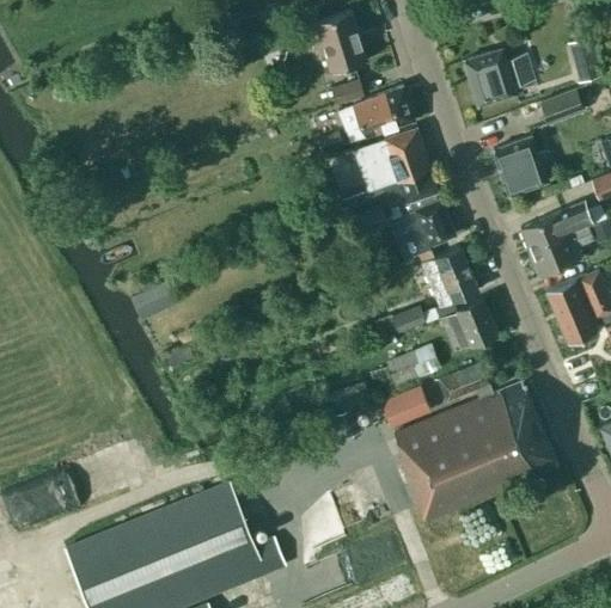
[(331,73),(367,61),(352,11),(316,22),(331,73)]
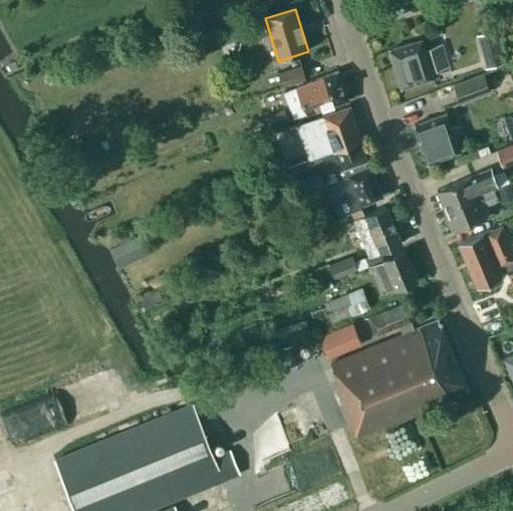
[(504,64),(496,31),(478,36),(486,69),(504,64)]
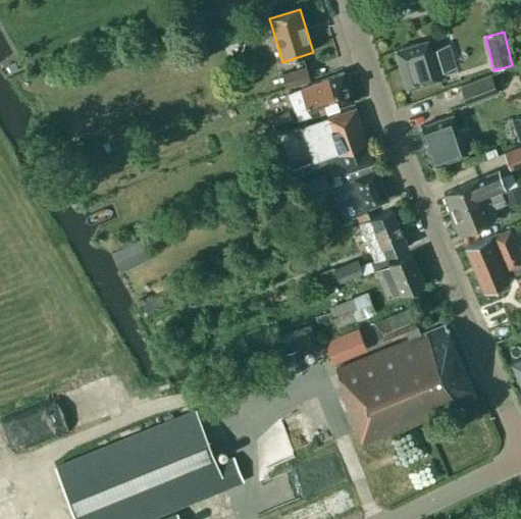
[(396,51),(402,70),(408,90),(431,83),(430,81),(438,78),(437,72),(455,67),(449,47),(431,52),(428,43),(420,46),(419,44),(396,51)]
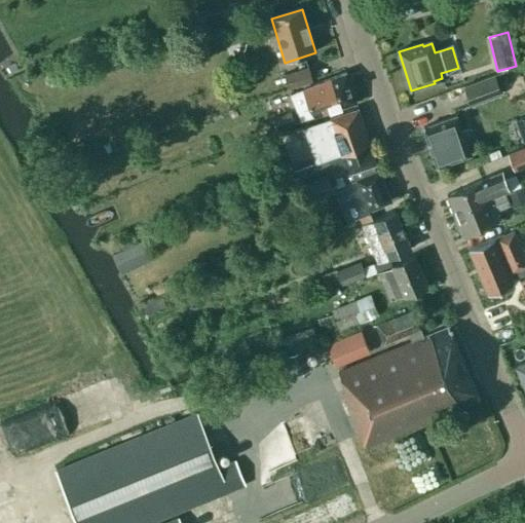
[(289,89),(313,82),(309,69),(285,76),(289,89)]
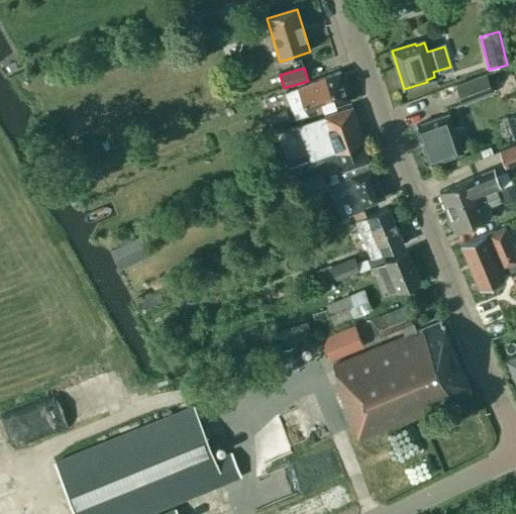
[(299,89),(286,93),(296,120),(303,118),(349,102),(339,73),(299,89)]
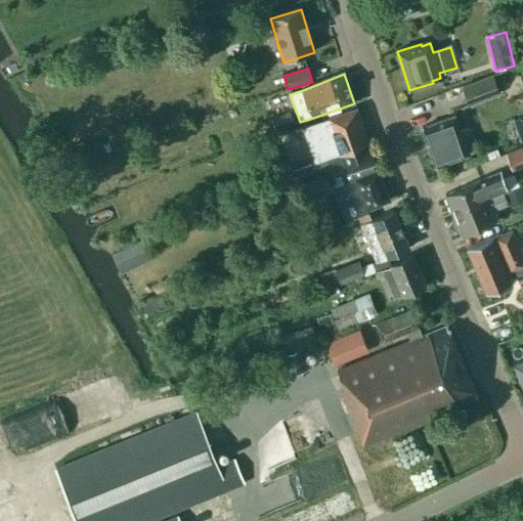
[(470,105),(499,94),(492,76),(463,87),(470,105)]
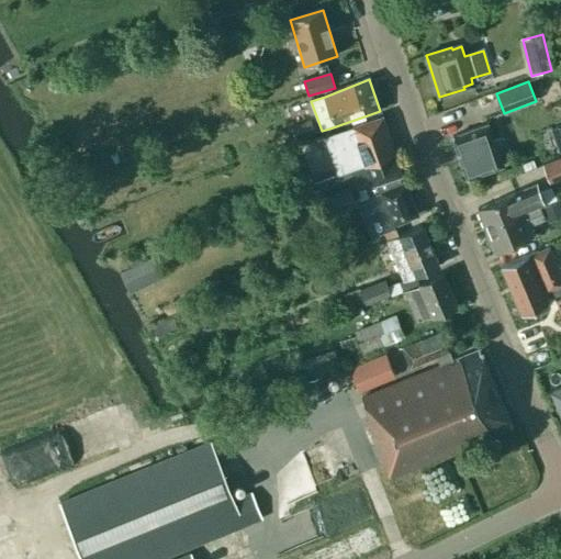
[(351,127),(365,166),(365,167),(395,157),(382,118),(351,127)]
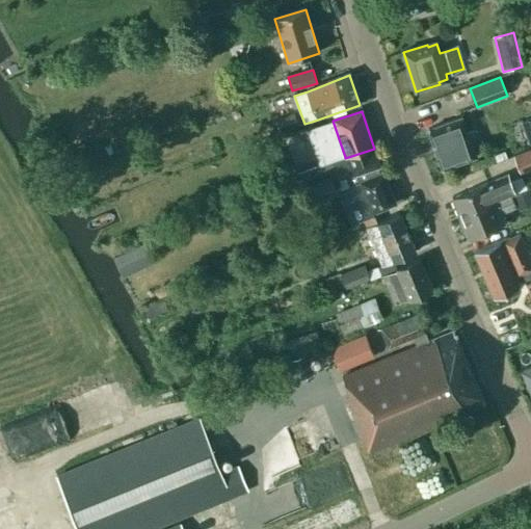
[(298,126),(294,114),(276,121),(281,132),(298,126)]
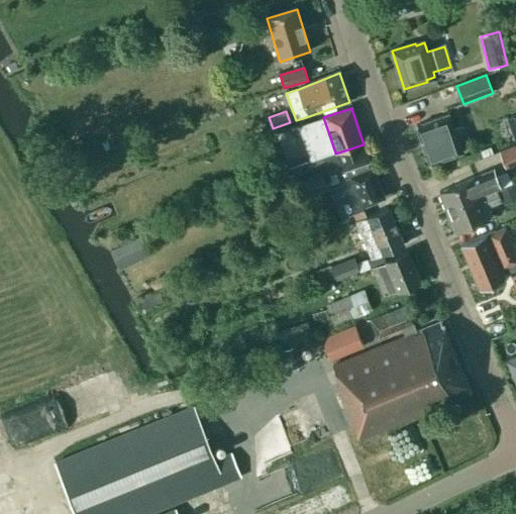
[(458,138),(463,136),(460,127),(454,129),(449,115),(417,126),(430,165),(463,153),(458,138)]
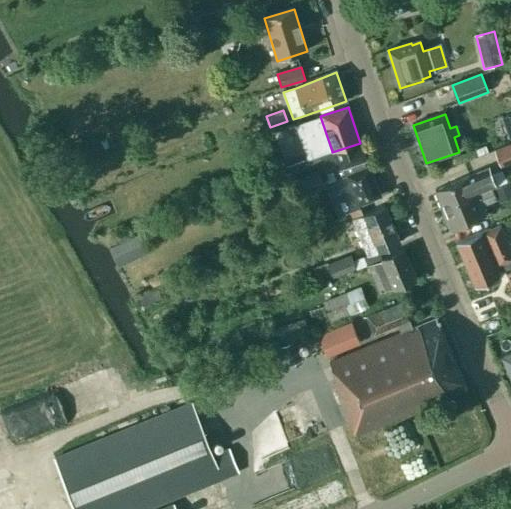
[(499,139),(510,134),(510,115),(493,122),(499,139)]
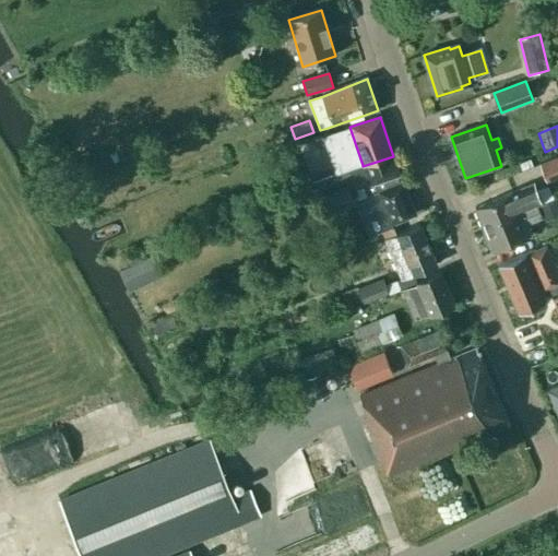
[(349,169),(352,175),(357,190),(400,176),(393,156),(363,166),(363,165),(349,169)]
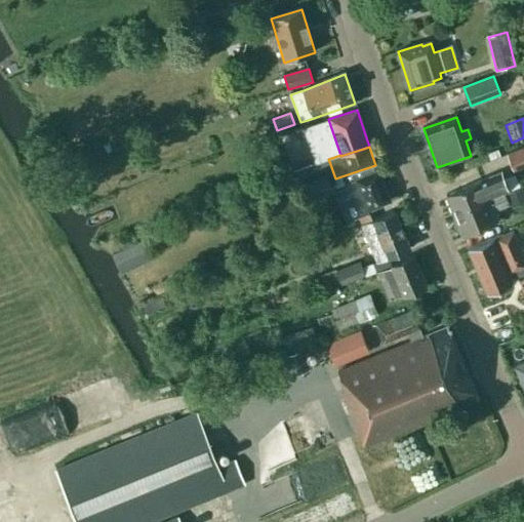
[(515,171),(523,167),(523,148),(509,154),(515,171)]
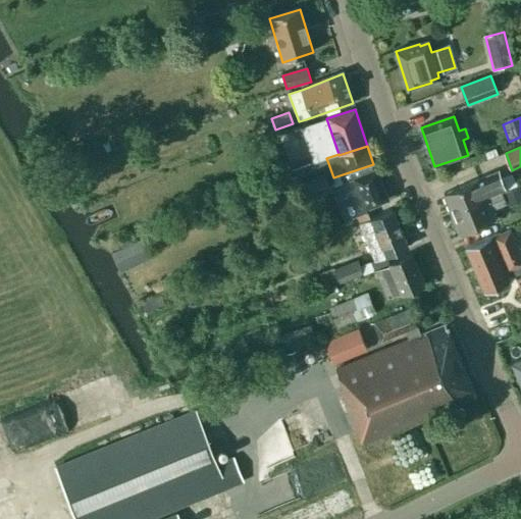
[(326,158),(292,170),(295,179),(322,170),(321,165),(328,163),(326,158)]
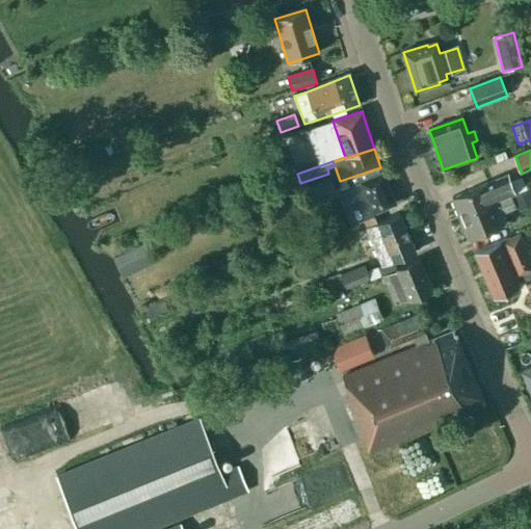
[(357,223),(364,221),(374,217),(373,214),(396,205),(382,173),(343,189),(357,223)]
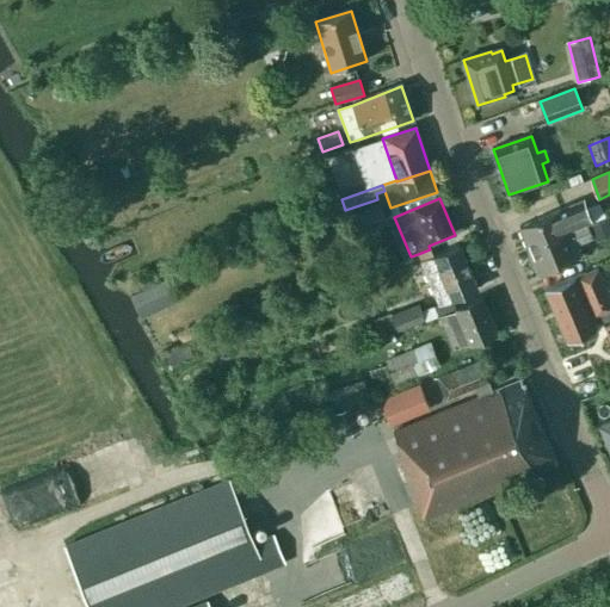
[(529,248),(587,224),(605,217),(599,205),(579,214),(575,204),(561,210),(521,227),(529,248)]
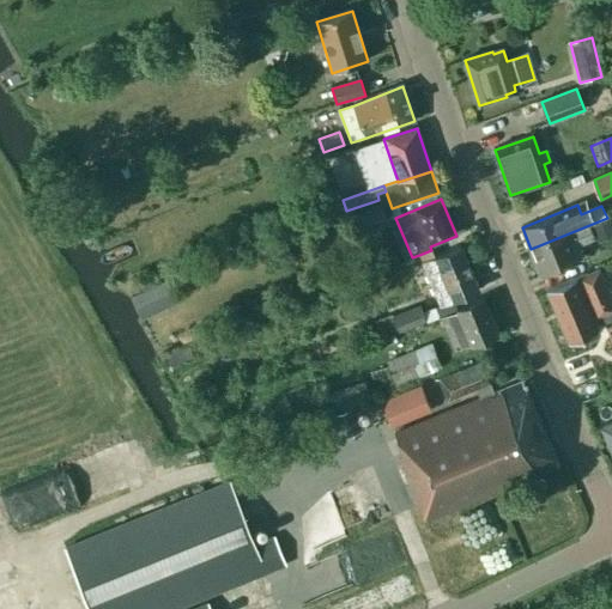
[(362,232),(389,221),(385,208),(357,218),(362,232)]
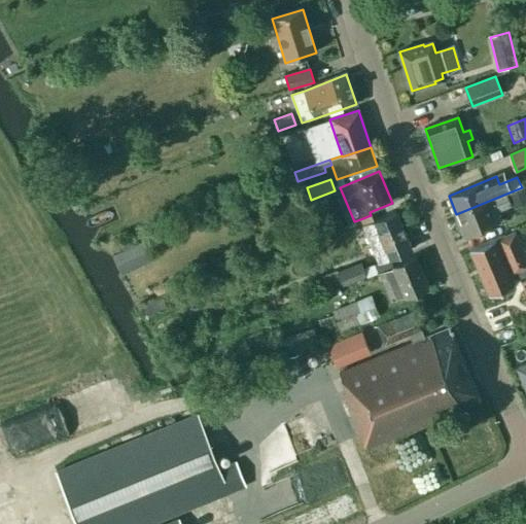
[(525,195),(523,189),(509,195),(515,209),(525,204),(525,195)]
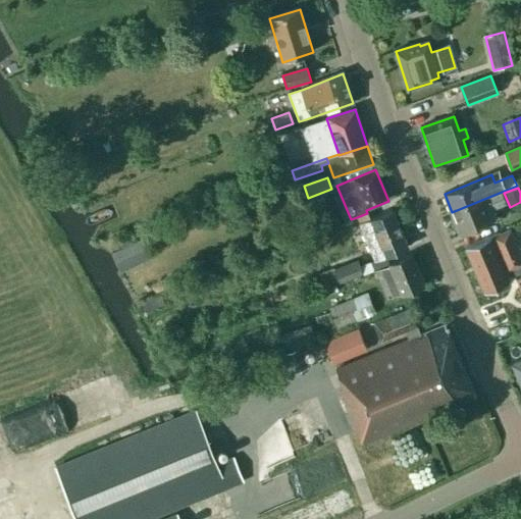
[(507,204),(502,192),(452,212),(461,235),(496,221),(491,210),(507,204)]
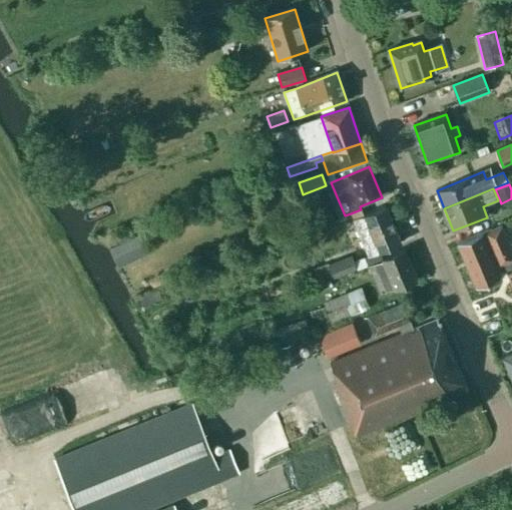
[(364,215),(361,209),(351,213),(354,220),(369,258),(402,243),(386,206),(364,215)]
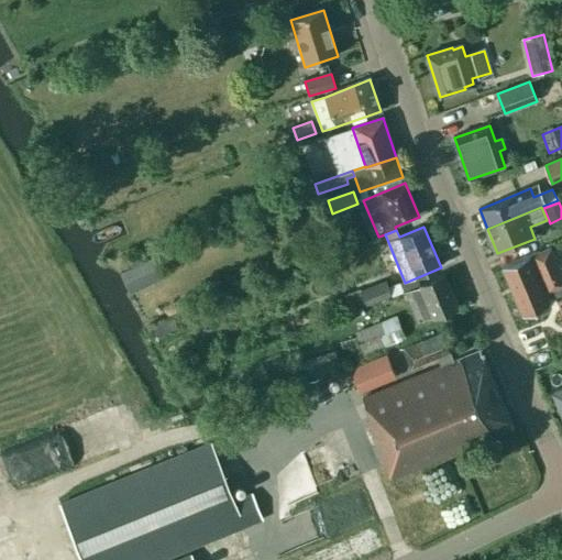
[(328,254),(329,256),(339,252),(333,241),(324,245),(328,254)]
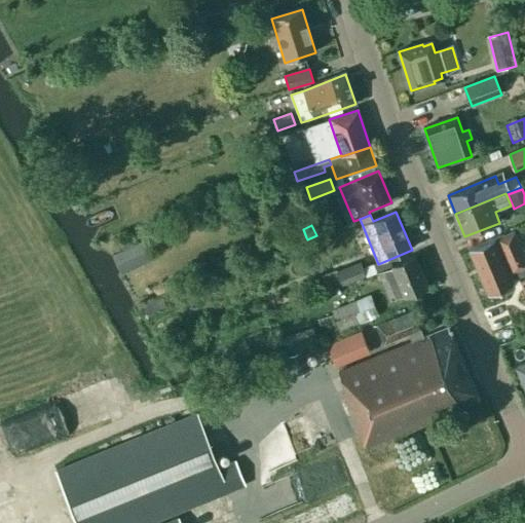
[(524,258),(514,232),(471,250),(489,295),(515,285),(511,273),(518,270),(524,288),(524,258)]
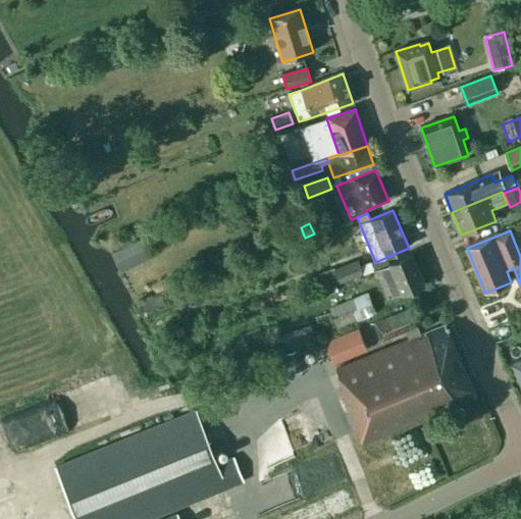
[(147,246),(114,257),(122,280),(155,269),(147,246)]
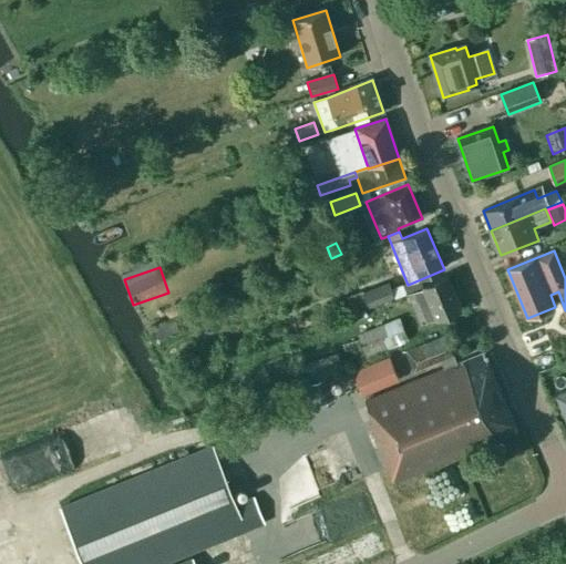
[(422,288),(423,289),(409,296),(421,325),(435,319),(436,320),(461,310),(448,278),(422,288)]
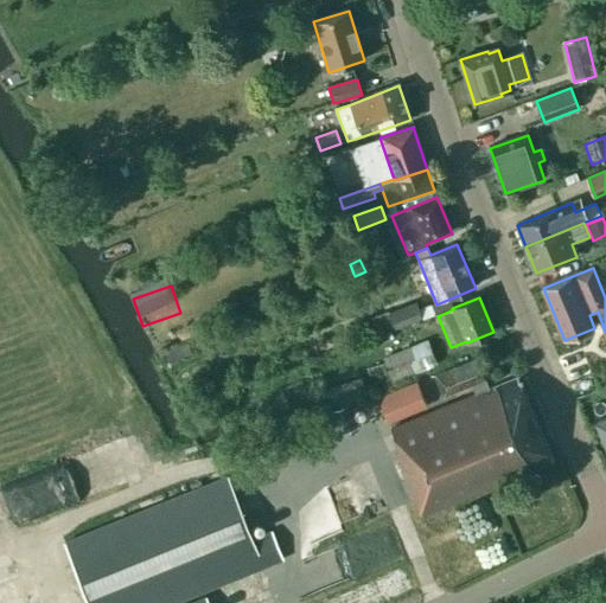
[(415,302),(388,313),(388,314),(371,320),(377,334),(394,328),(395,329),(422,319),(415,302)]
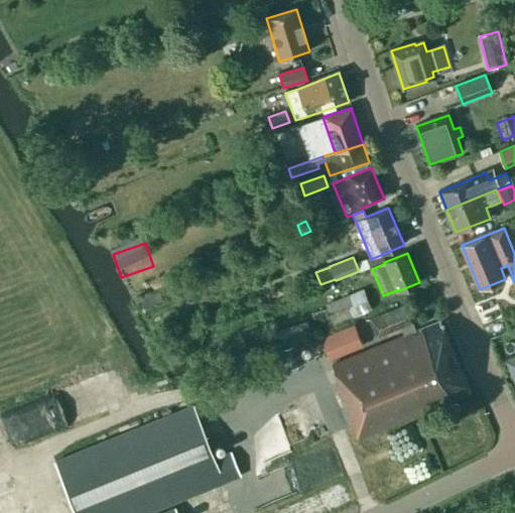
[(335,326),(369,311),(361,292),(327,306),(335,326)]
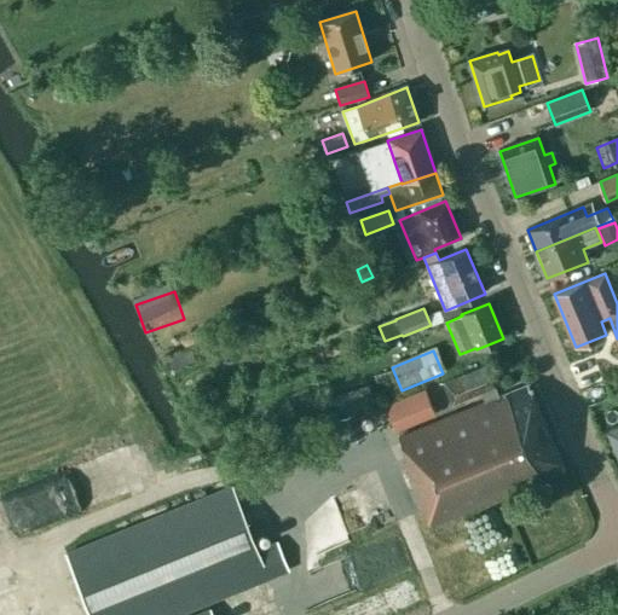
[(431,526),(564,470),(529,386),(500,398),(486,367),(444,386),(452,407),(480,395),(485,405),(398,440),(406,462),(404,463),(431,526)]
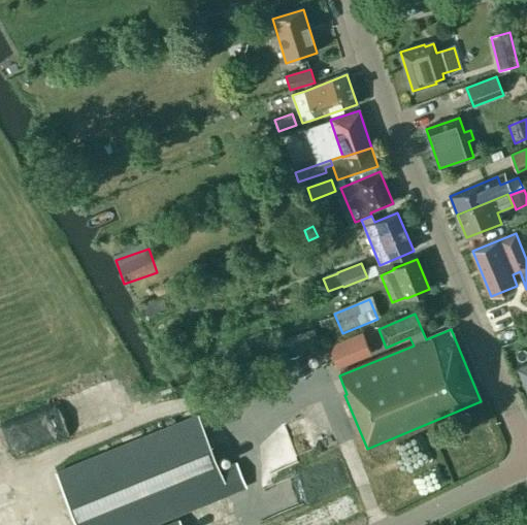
[(337,368),(370,355),(363,335),(329,349),(337,368)]
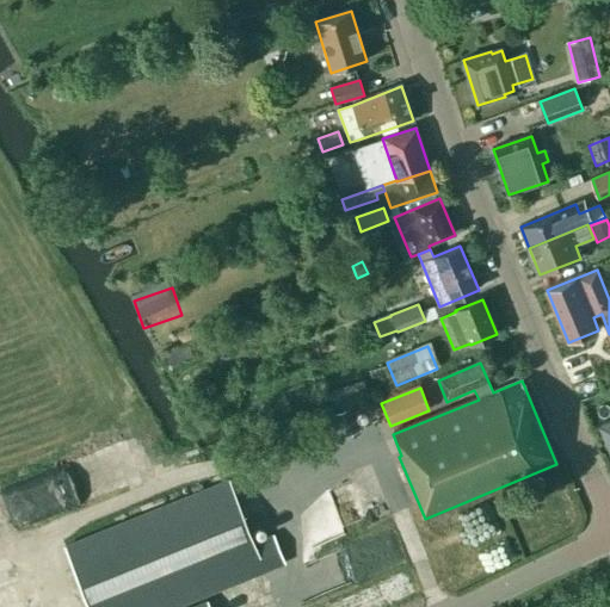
[(338,419),(346,439),(361,433),(352,414),(338,419)]
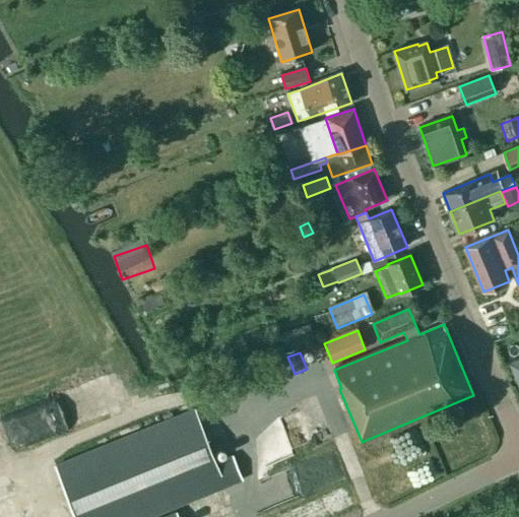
[(154,516),(241,482),(232,458),(215,464),(193,412),(134,435),(55,468),(74,516),(154,516)]
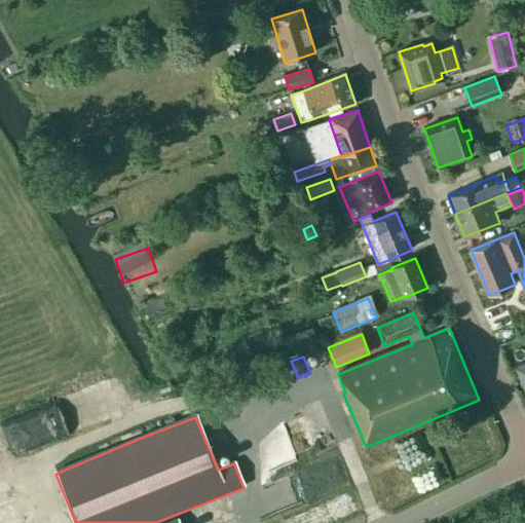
[(269,507),(273,519),(300,510),(295,496),(269,507)]
